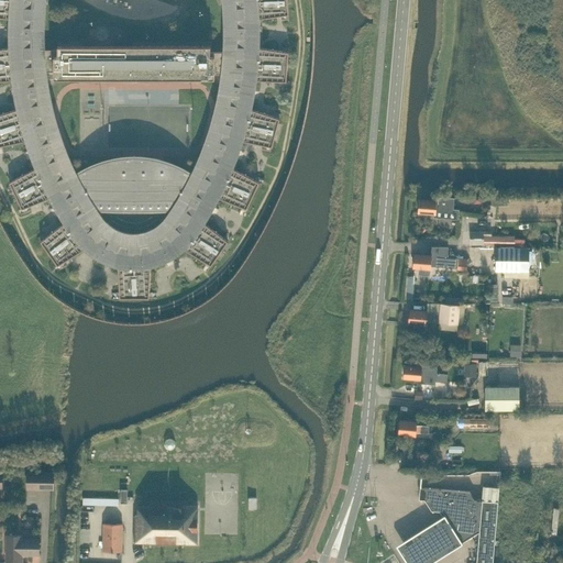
[(0,0),(0,15),(8,18),(8,32),(8,47),(0,47),(0,79),(11,79),(13,94),(17,109),(0,113),(0,144),(24,140),(29,154),(34,168),(10,181),(22,208),(48,197),(55,210),(63,223),(41,241),(57,264),(83,249),(85,251),(87,252),(91,255),(95,257),(99,260),(100,261),(107,264),(109,264),(112,265),(118,267),(120,297),(148,297),(151,267),(156,265),(162,264),(168,261),(169,260),(174,257),(177,255),(181,252),(184,251),(186,249),(211,264),(228,241),(206,223),(213,210),(220,197),(246,208),(260,181),(234,168),(240,154),(244,140),(272,146),(279,118),(253,109),(255,94),(257,79),(286,80),(288,51),(261,47),(261,32),(261,18),(288,13),(287,0),(0,0)]
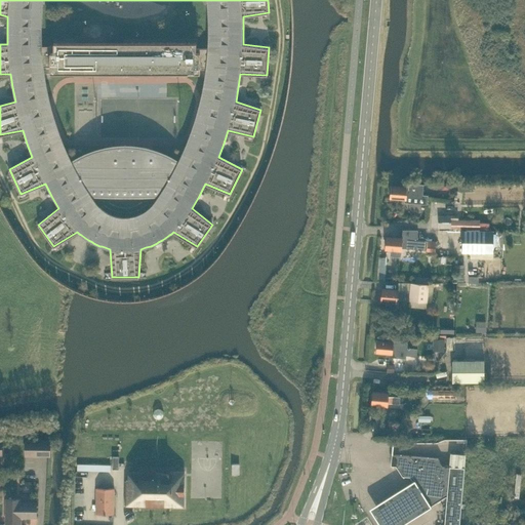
[(422,195),(423,185),(407,184),(406,187),(392,186),(391,197),(405,199),(404,202),(427,204),(428,196),(422,195)]
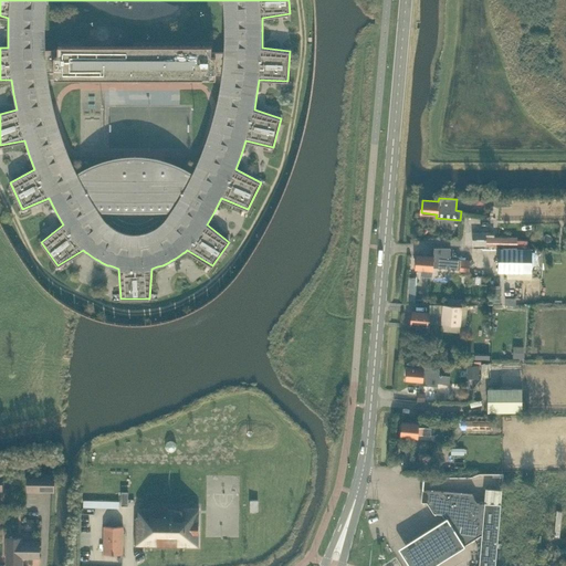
[(486,232),(473,232),(473,239),(473,245),(486,245),(494,245),(505,245),(517,245),(517,237),(494,237),(486,237),(486,232)]
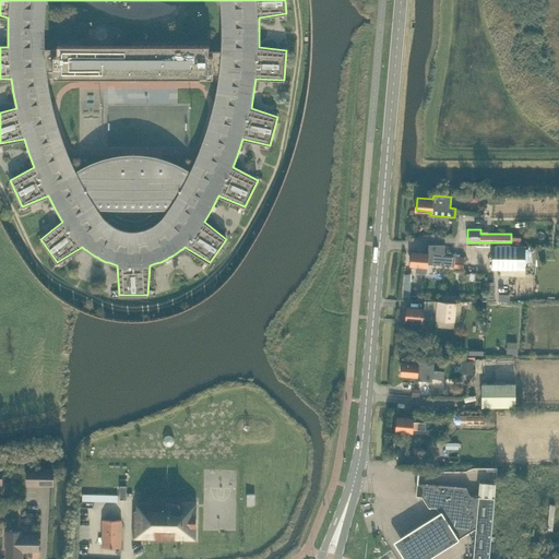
[(412,252),(411,265),(417,265),(416,271),(418,272),(425,273),(427,272),(427,266),(428,263),(454,265),(455,256),(444,254),(445,245),(429,245),(428,253),(412,252)]
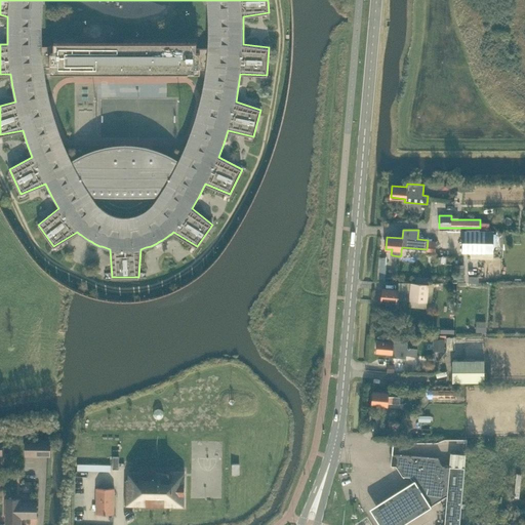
[(493,252),(494,231),(462,231),(462,252),(493,252)]
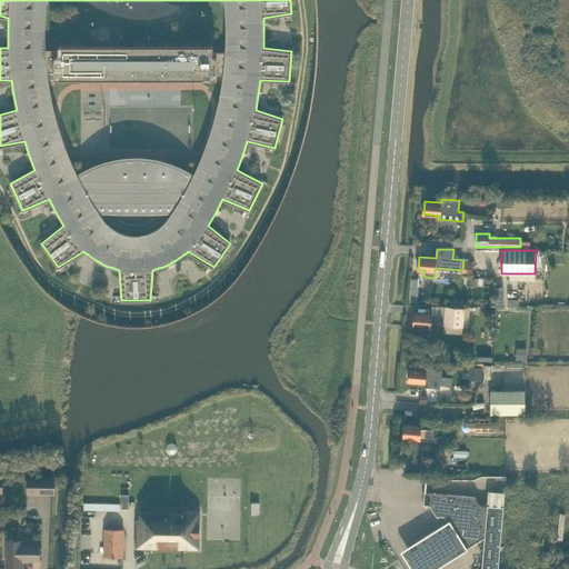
[(462,270),(461,271),(472,272),(472,261),(463,260),(462,270)]
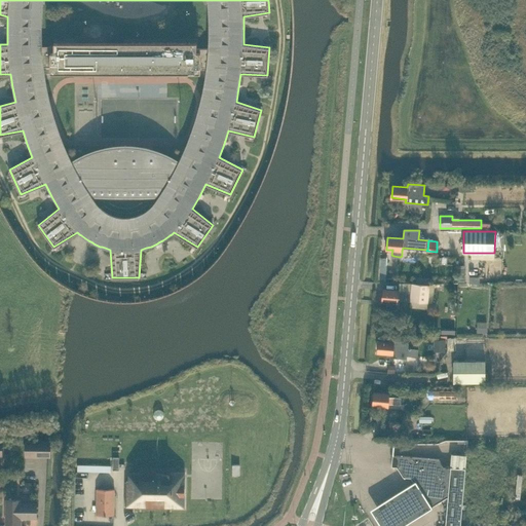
[(383,289),(382,301),(388,301),(387,306),(389,308),(397,309),(399,307),(399,300),(427,302),(433,302),(435,285),(428,284),(411,283),(411,291),(399,290),(383,289)]
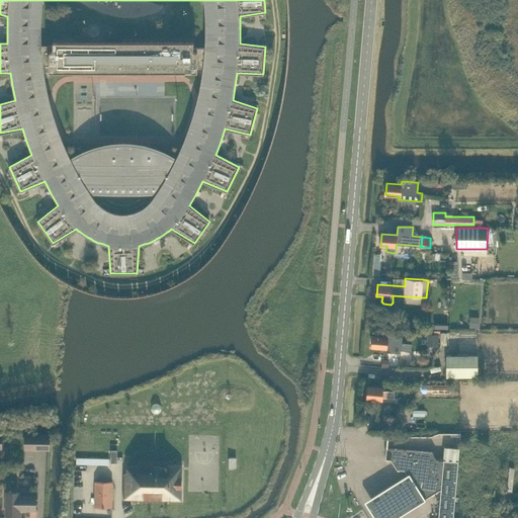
[(442,342),(442,330),(431,330),(431,342),(442,342)]
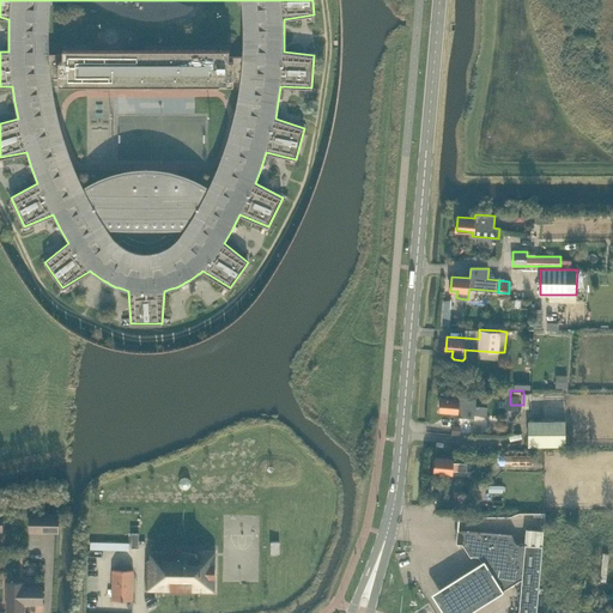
[(475,406),(477,399),(459,398),(459,399),(441,398),(439,411),(457,413),(456,417),(474,418),(474,416),(486,417),(487,407),(479,406),(477,405),(477,406),(475,406)]
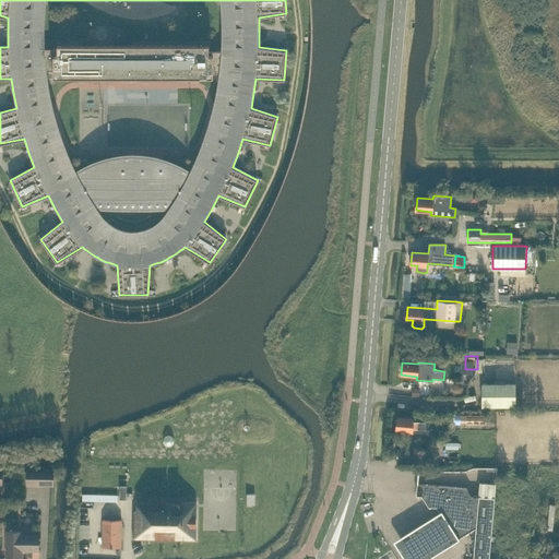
[(515,383),(483,383),(483,405),(515,406),(515,404),(515,387),(515,383)]
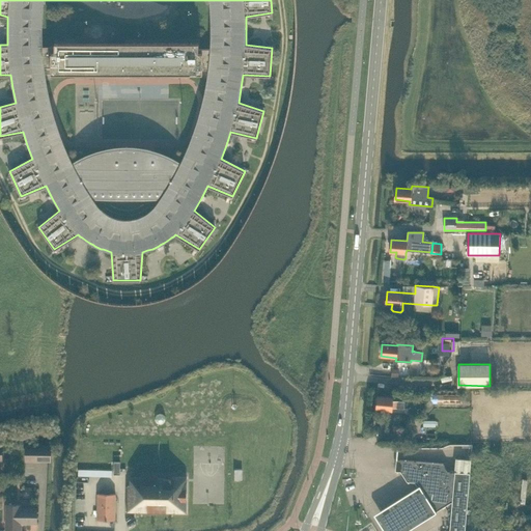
[(393,400),(393,397),(378,396),(376,408),(392,410),(392,407),(404,409),(404,401),(393,400)]
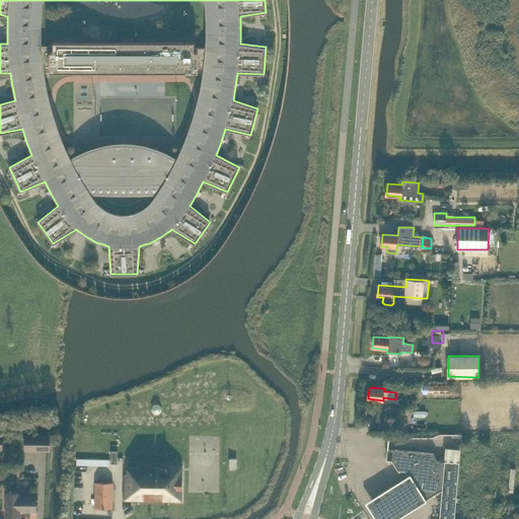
[(430,418),(431,409),(427,409),(416,409),(416,418),(426,418),(430,418)]
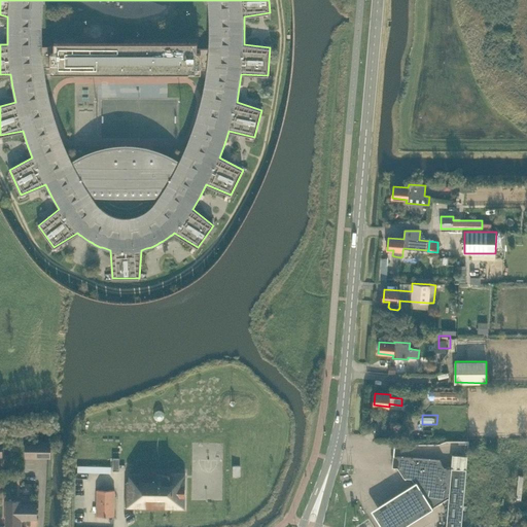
[(50,457),(50,442),(26,442),(26,456),(50,457)]
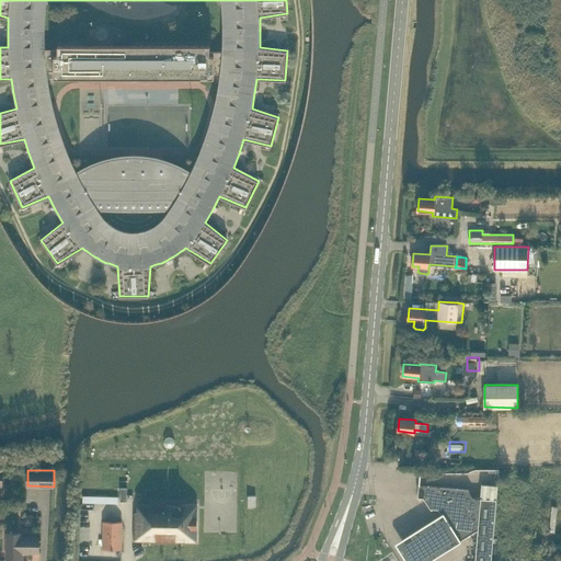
[(491,560),(496,500),(497,485),(489,484),(482,483),(481,499),(473,499),(468,490),(419,485),(419,496),(424,497),(431,507),(439,508),(443,514),(444,515),(446,516),(460,539),(477,529),(478,530),(477,540),(474,560),(491,560)]
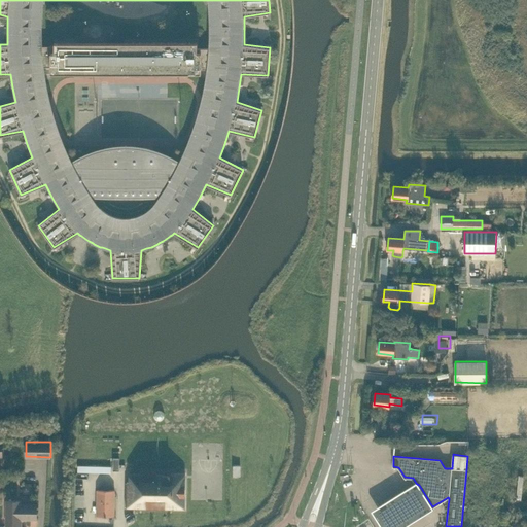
[(126,482),(126,508),(173,508),(185,508),(185,473),(171,473),(171,472),(130,471),(130,482),(126,482)]
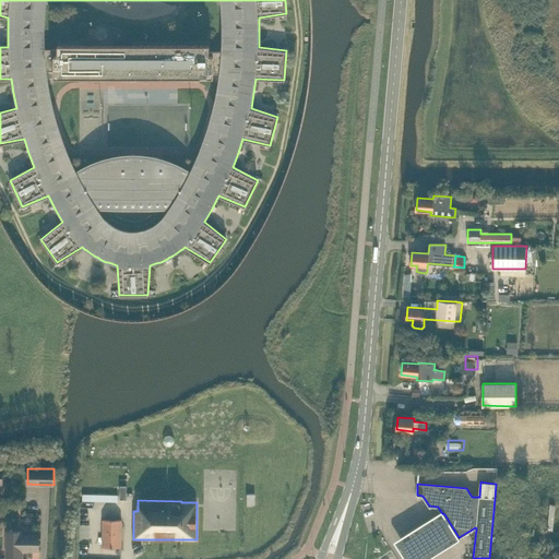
[(442,513),(441,512),(435,515),(423,523),(409,532),(396,539),(395,540),(405,558),(427,558),(440,551),(452,544),(460,538),(459,537),(444,514),(442,513)]
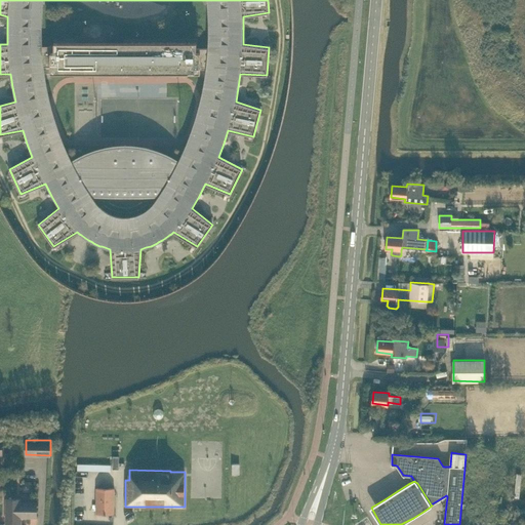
[(115,488),(96,488),(96,514),(114,514),(115,488)]
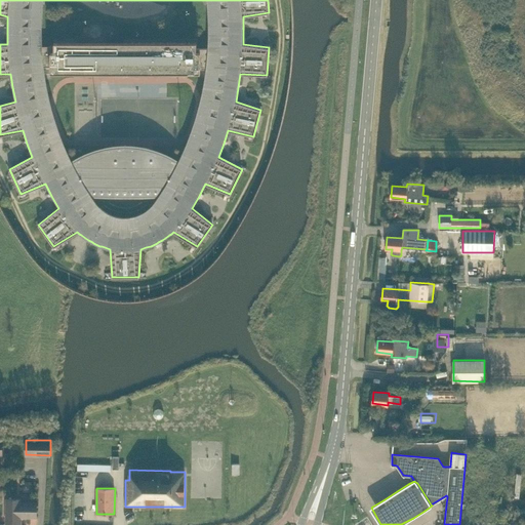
[(22,501),(22,498),(6,498),(6,524),(22,524),(22,516),(27,516),(27,517),(37,517),(37,501),(22,501)]
